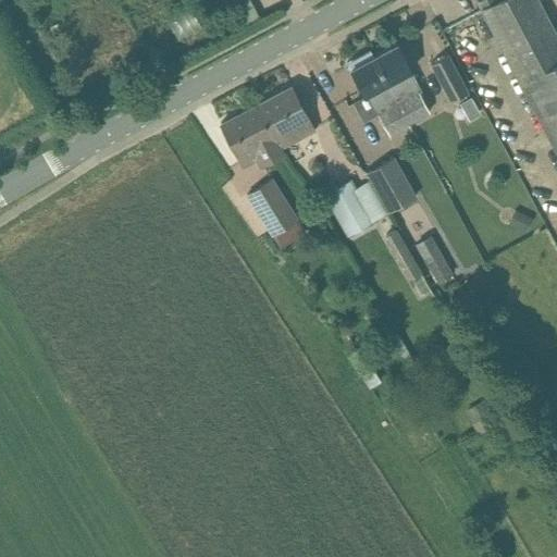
[(556,35),(540,3),(537,0),(498,0),(481,10),(556,153),(556,35)]
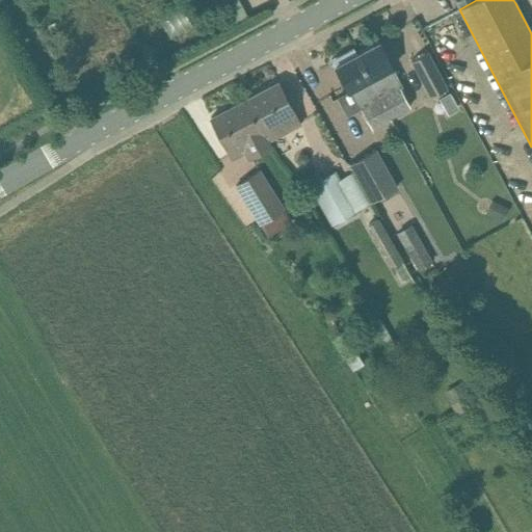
[(186,12),(165,23),(173,35),(193,25),(186,12)]
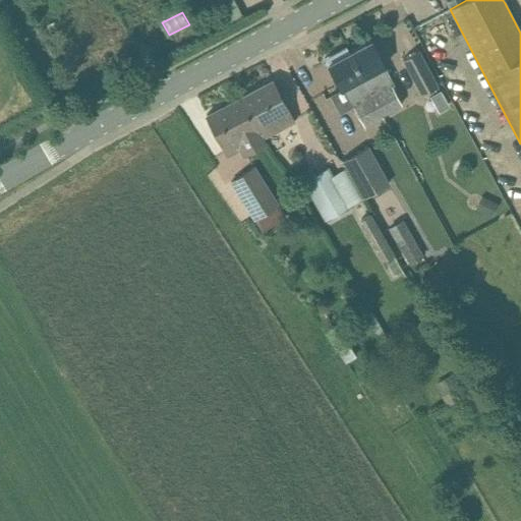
[(371,96),(383,114),(400,105),(390,87),(393,84),(384,66),(385,66),(370,41),(349,52),(371,96)]
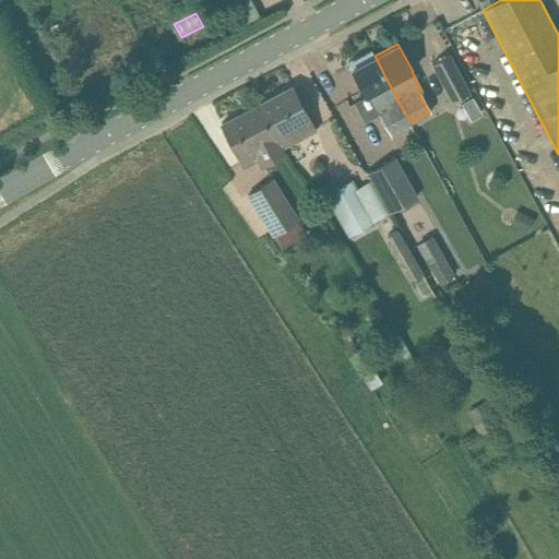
[(371,50),(348,62),(352,69),(361,87),(367,96),(370,95),(380,113),(391,133),(411,122),(399,103),(375,56),(371,50)]
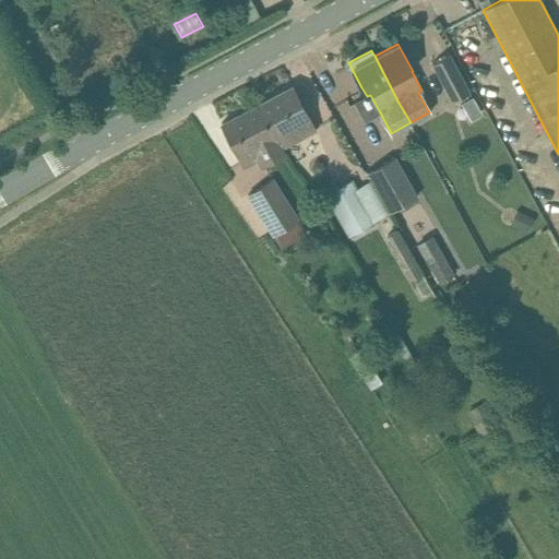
[(432,63),(452,102),(471,92),(450,54),(432,63)]
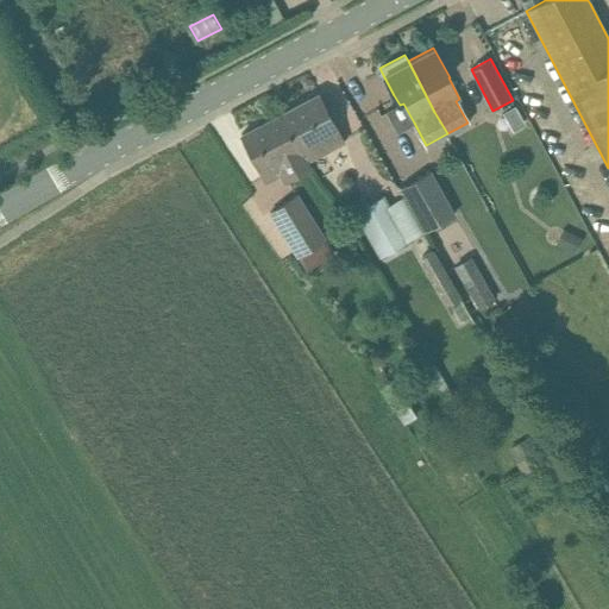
[(344,142),(330,114),(318,94),(280,114),(309,169),(312,168),(308,161),(344,142)]
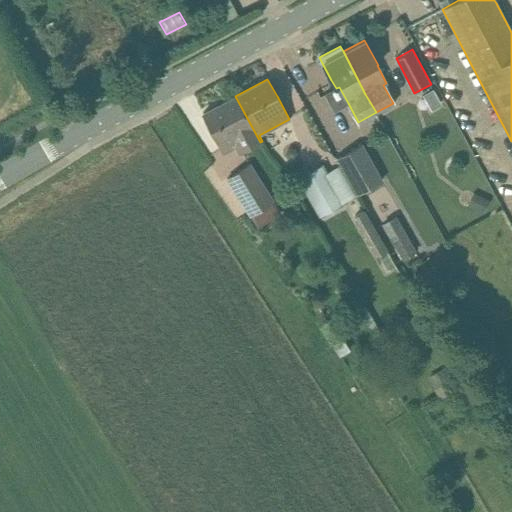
[(239,154),(260,142),(235,96),(203,113),(212,131),(224,154),(235,148),(239,154)]
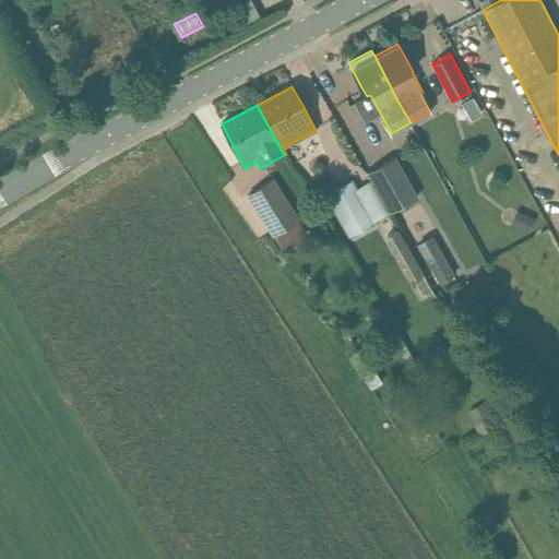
[(391,212),(417,198),(394,157),(368,173),(391,212)]
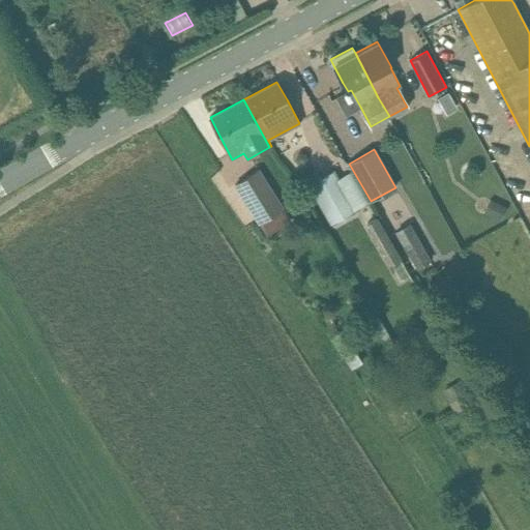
[(282,207),(258,170),(235,184),(259,222),(282,207)]
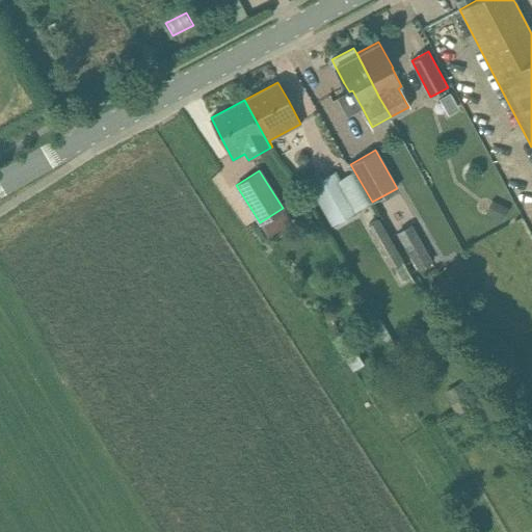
[(335,174),(312,185),(334,224),(354,212),(335,174)]
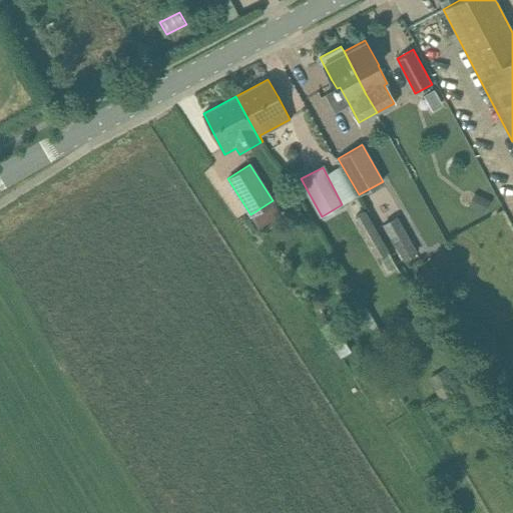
[(479,195),(473,206),(484,212),(490,201),(479,195)]
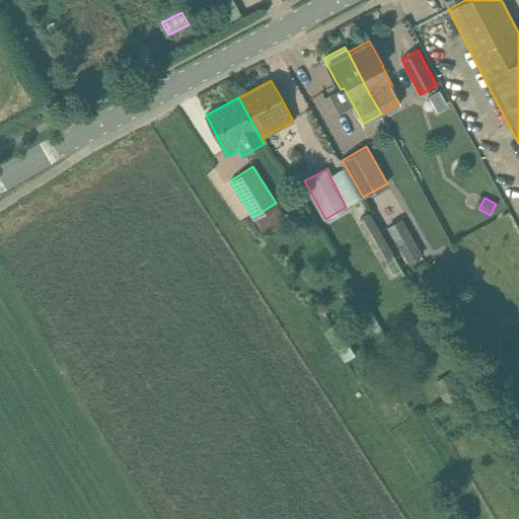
[(364,233),(366,232),(371,240),(369,241),(371,244),(372,243),(375,247),(373,248),(375,251),(376,250),(381,258),(392,251),(370,212),(358,219),(360,222),(358,223),(360,226),(362,224),(364,228),(362,230),(364,233)]
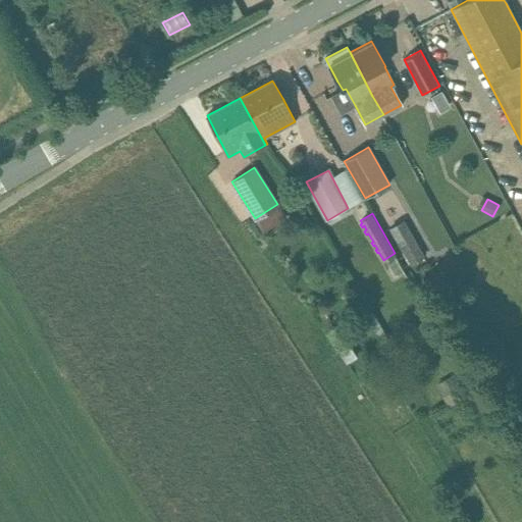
[(413,231),(399,241),(413,265),(428,257),(413,231)]
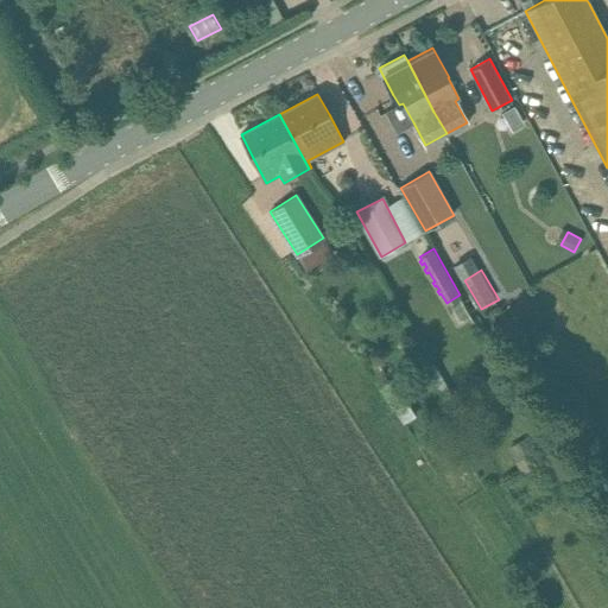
[(495,323),(506,317),(500,305),(489,312),(495,323)]
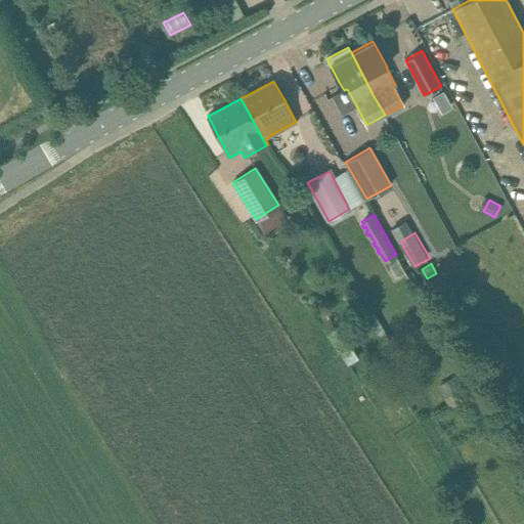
[(340,350),(351,343),(342,329),(332,336),(340,350)]
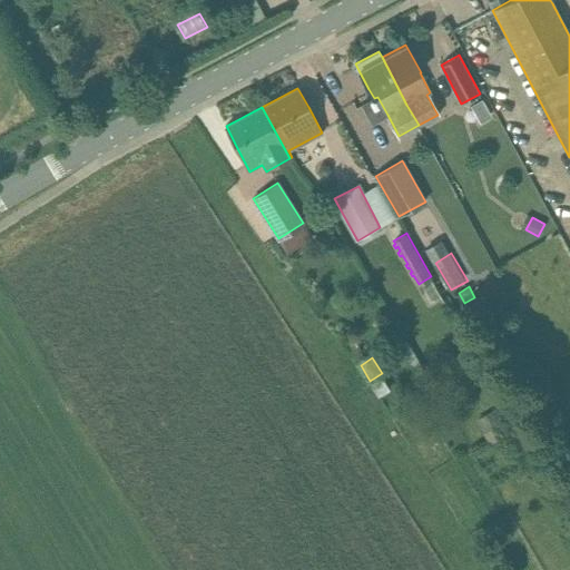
[(490,444),(509,434),(495,409),(477,419),(490,444)]
